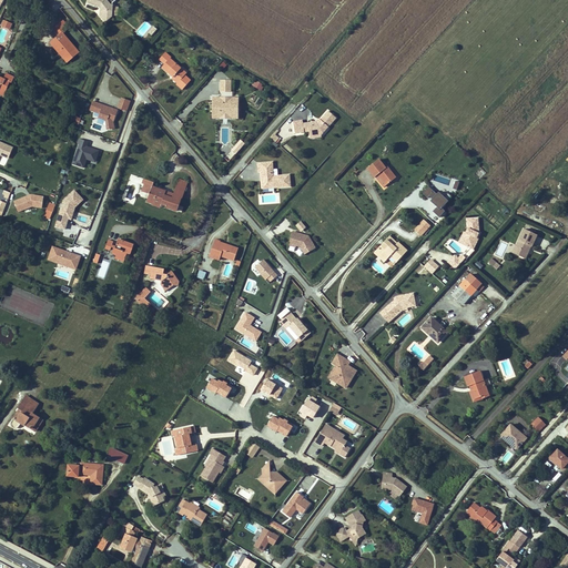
[(105,0),(89,0),(88,3),(98,7),(98,6),(101,10),(100,11),(100,17),(103,17),(107,21),(112,17),(113,4),(110,4),(105,0)]
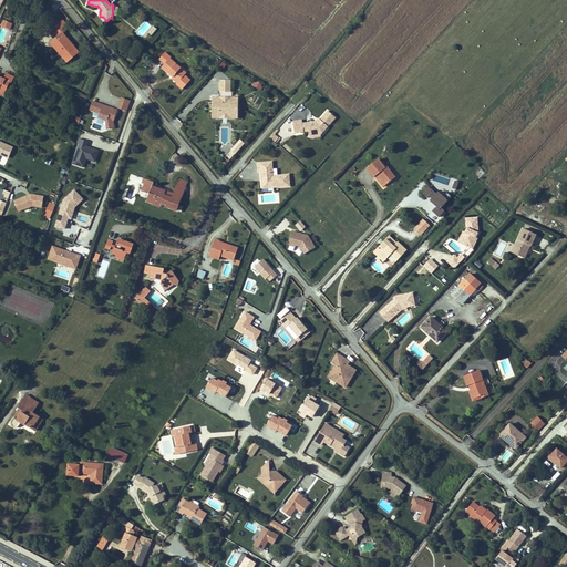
[(3,20),(0,27),(10,30),(12,23),(3,20)]
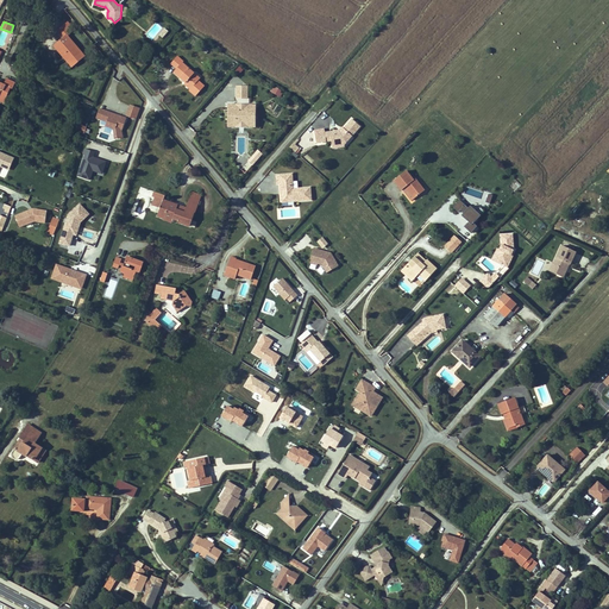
[(63,57),(67,55),(75,64),(85,57),(67,36),(71,32),(66,26),(57,32),(63,39),(60,42),(64,46),(58,51),(63,57)]
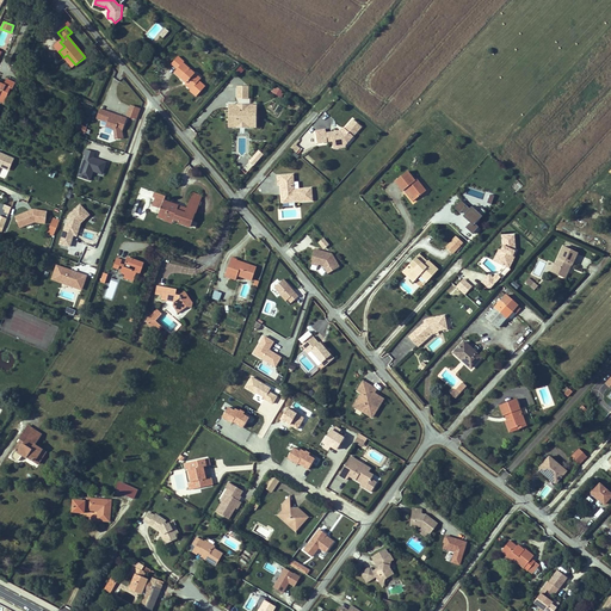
[(75,65),(67,55),(63,57),(73,67),(75,65)]
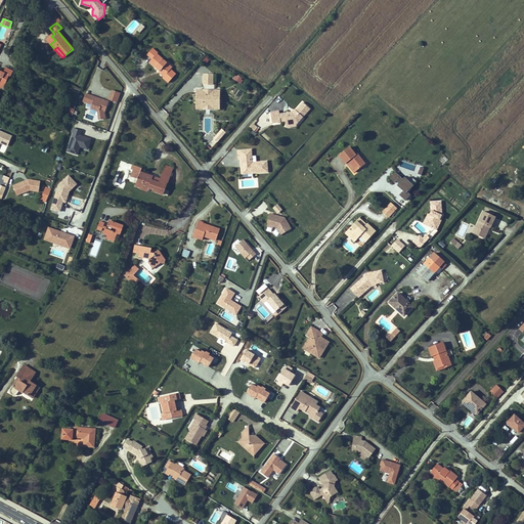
[(158,53),(153,49),(147,55),(151,60),(149,63),(155,69),(157,67),(161,71),(160,73),(159,74),(164,78),(171,71),(166,66),(167,63),(157,54),(158,53)]
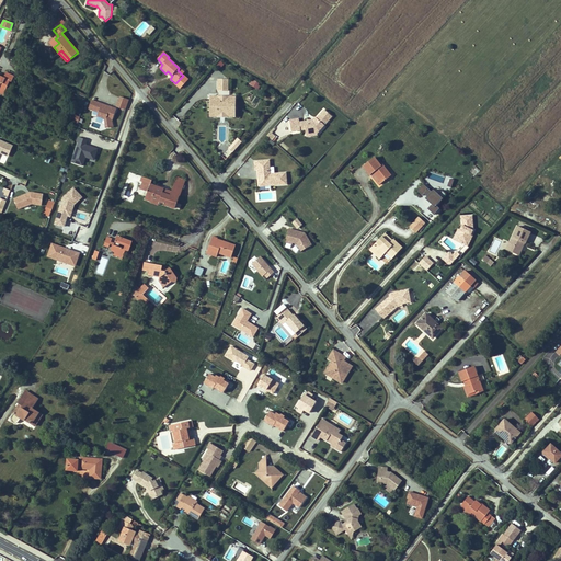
[(0,92),(4,94),(10,81),(12,82),(14,77),(7,72),(3,78),(0,76),(0,92)]
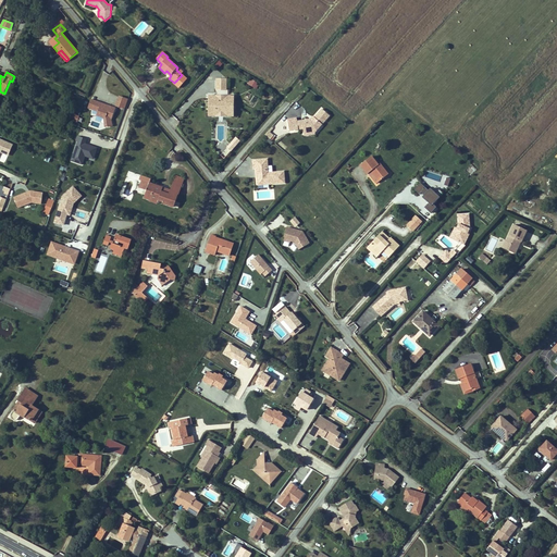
[(256,89),(259,84),(250,78),(247,84),(256,89)]
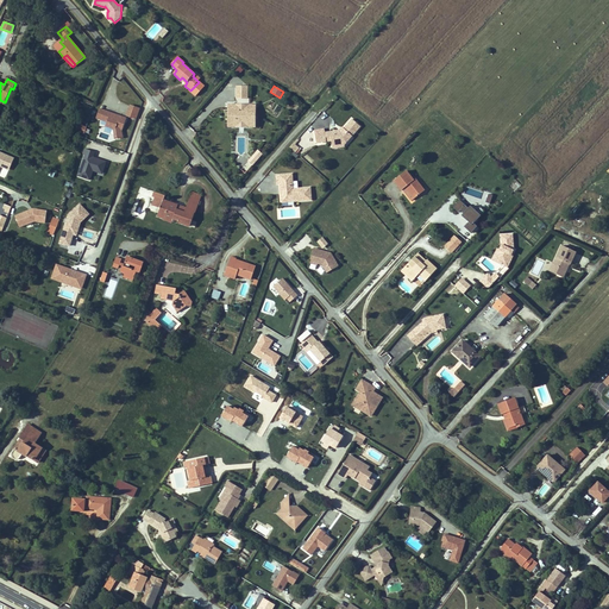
[(249,92),(237,92),(237,102),(249,102),(249,92)]
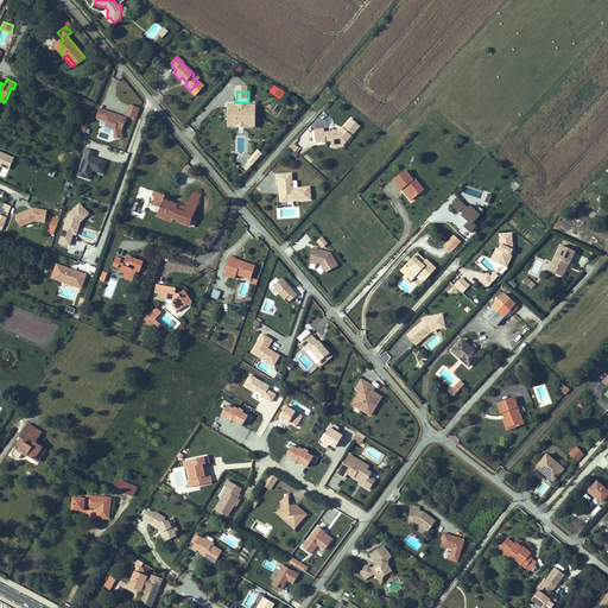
[(137,120),(140,108),(130,105),(126,116),(137,120)]
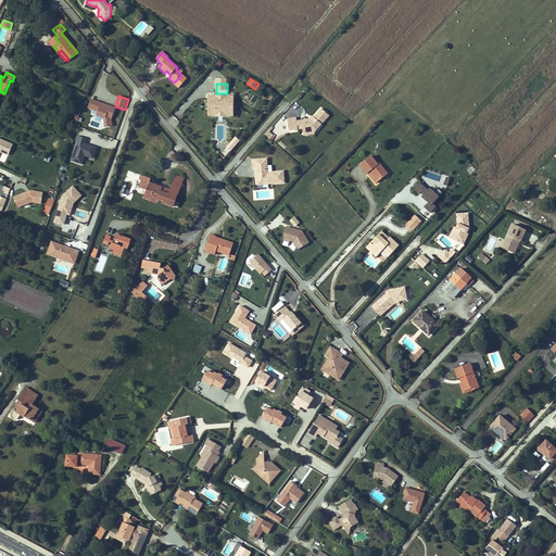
[(105,119),(103,126),(110,127),(116,106),(90,100),(88,109),(97,112),(96,116),(105,119)]
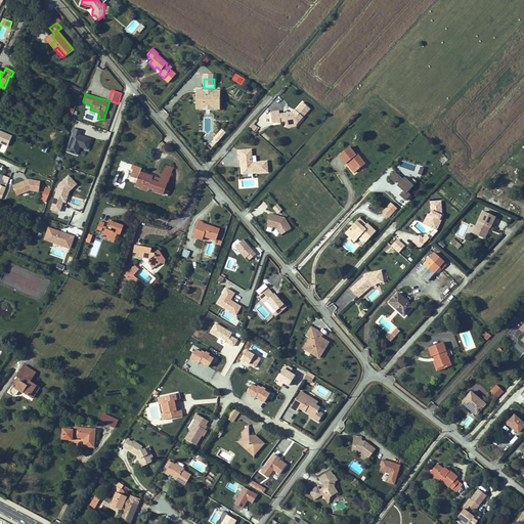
[(204,95),(198,95),(198,100),(200,100),(200,102),(198,102),(198,110),(204,110),(204,107),(214,107),(214,110),(219,110),(219,99),(214,99),(214,94),(206,94),(206,97),(204,97),(204,95)]
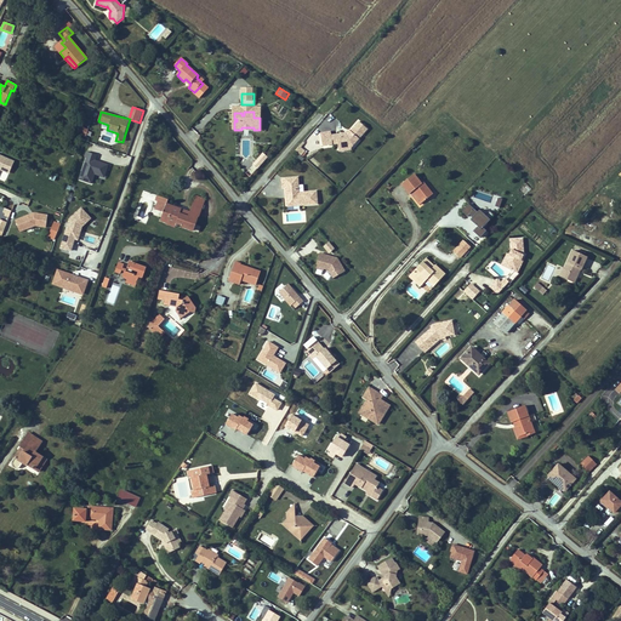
[(339,147),(339,149),(348,148),(352,151),(368,131),(359,124),(351,134),(348,137),(347,136),(337,137),(339,147)]
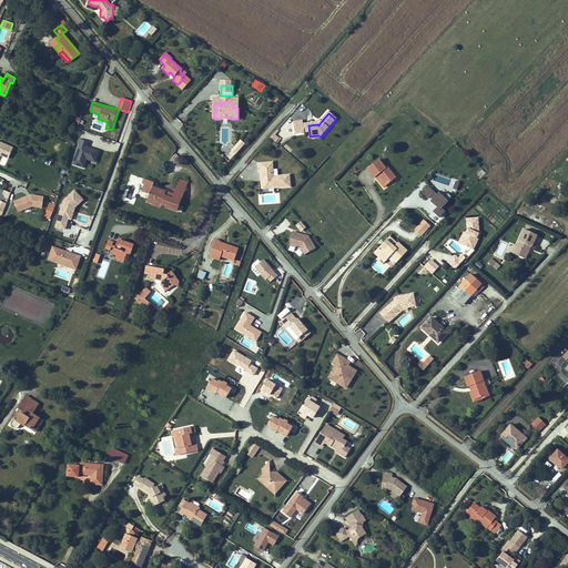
[(303,127),(303,123),(294,124),(295,135),(304,134),(303,127)]
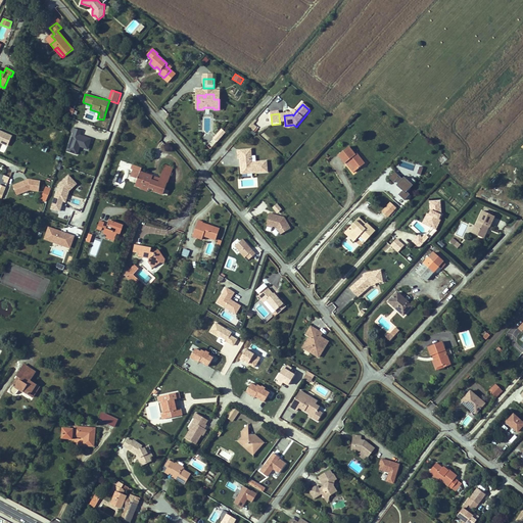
[(80,148),(89,150),(92,138),(81,135),(82,130),(73,128),(65,152),(78,155),(80,148)]
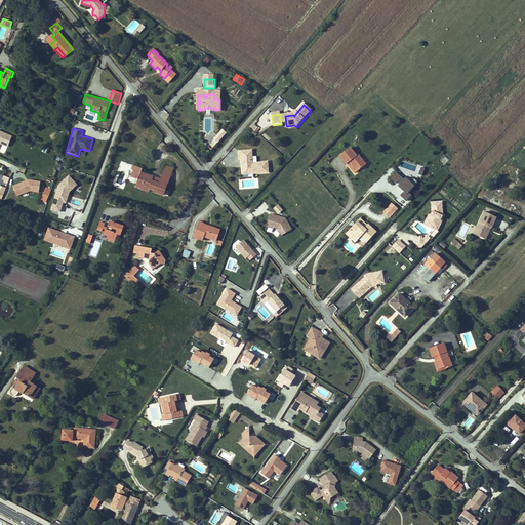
[(223,129),(209,146),(213,149),(226,132),(223,129)]
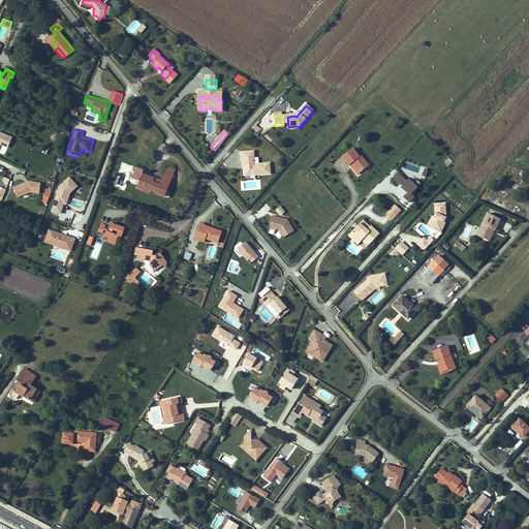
[(0,131),(0,153),(4,155),(11,136),(0,131)]
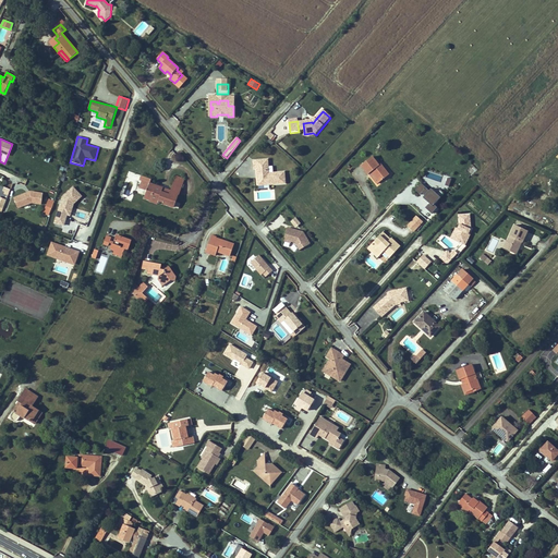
[(389,174),(380,164),(379,166),(372,157),(362,165),(368,173),(370,172),(372,171),(380,181),(389,174)]
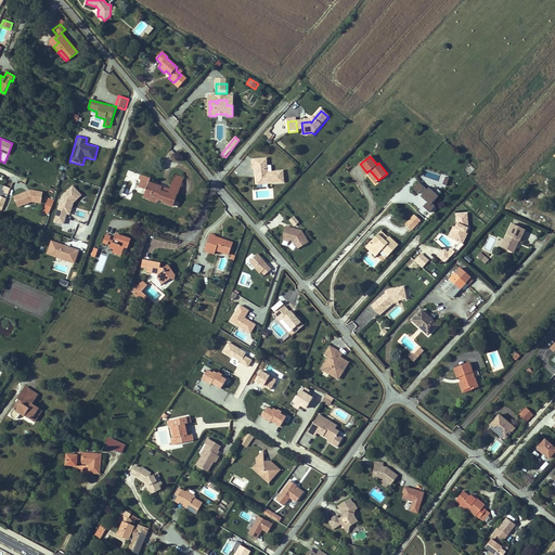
[(267,160),(253,162),(253,169),(256,169),(256,175),(257,175),(258,178),(256,178),(257,184),(261,184),(262,183),(268,182),(268,185),(284,184),(283,172),(268,173),(267,160)]
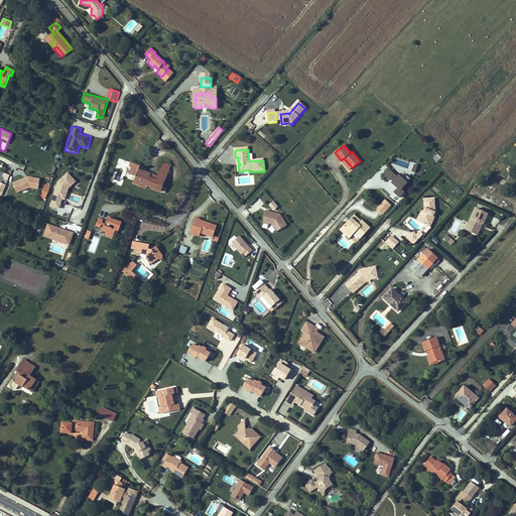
[(342,159),(350,169),(352,167),(344,158),(342,159)]
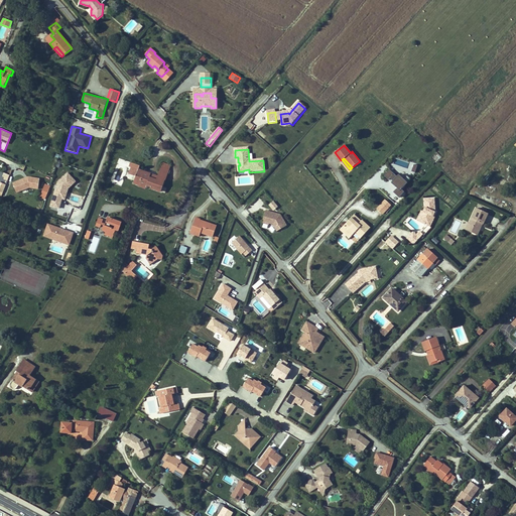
[(166,169),(165,173),(159,171),(157,177),(158,177),(165,179),(165,180),(170,166),(162,163),(161,167),(166,169)]
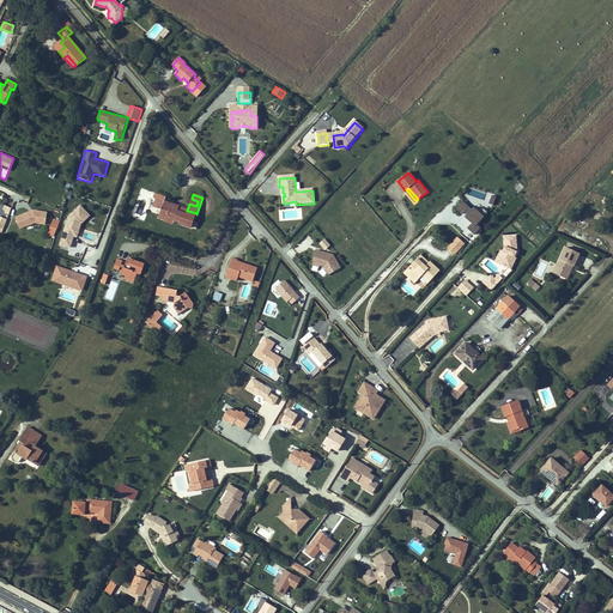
[(155,207),(162,210),(164,202),(157,200),(155,207)]
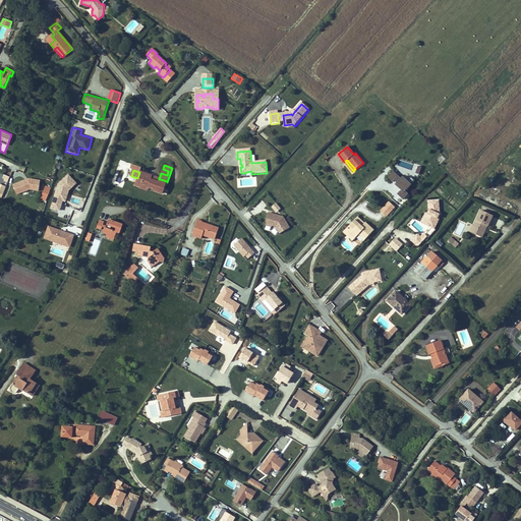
[(405,192),(411,185),(402,176),(401,178),(393,171),(387,178),(400,190),(397,194),(404,200),(408,195),(405,192)]
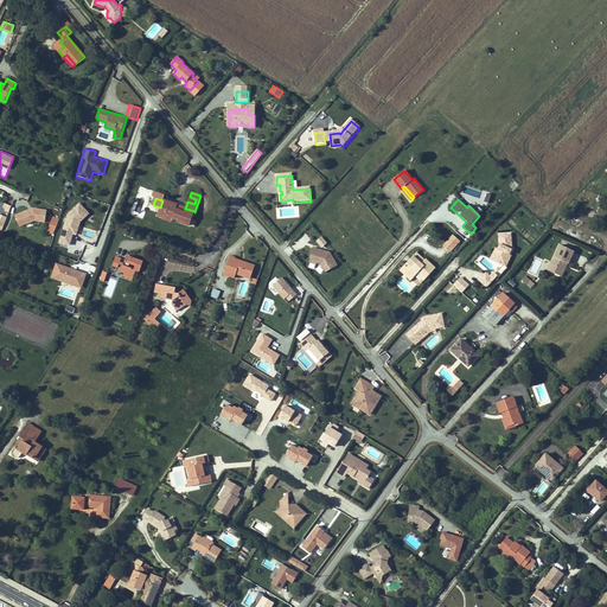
[(65,215),(59,243),(70,246),(72,236),(78,231),(81,223),(89,216),(87,227),(97,217),(91,216),(78,202),(78,205),(65,215)]
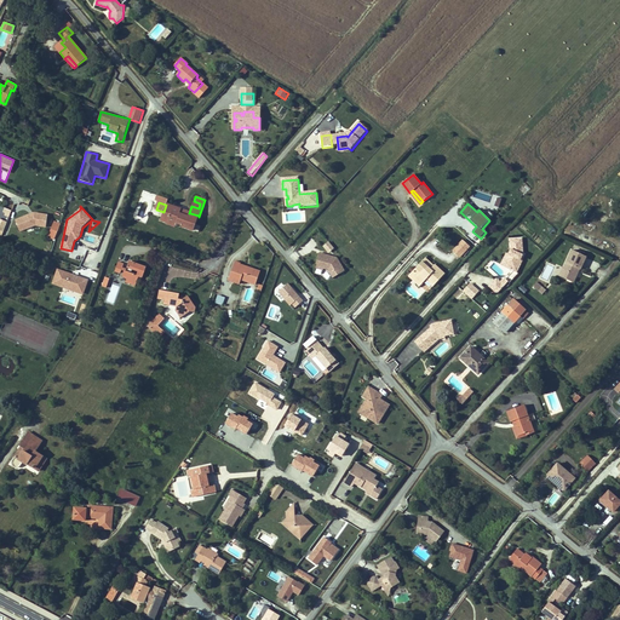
[(166,213),(164,212),(160,220),(167,223),(167,220),(176,223),(182,225),(182,227),(194,230),(199,216),(190,213),(190,216),(185,213),(184,216),(179,213),(181,210),(170,206),(166,213)]
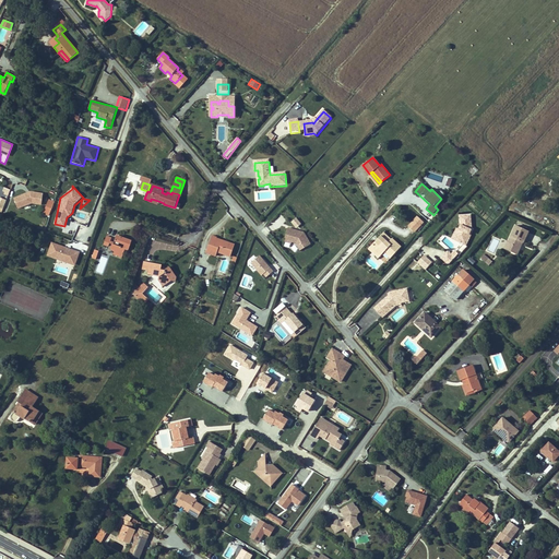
[(18,210),(43,202),(39,190),(14,199),(18,210)]
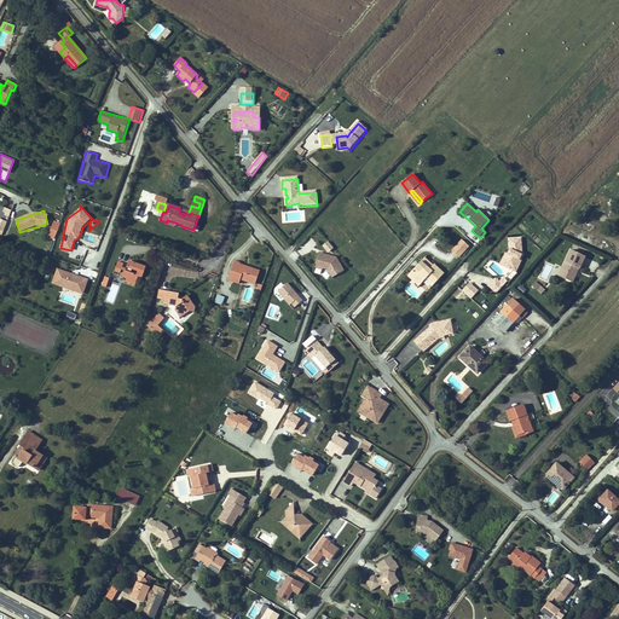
[(55,239),(58,231),(52,229),(48,237),(55,239)]
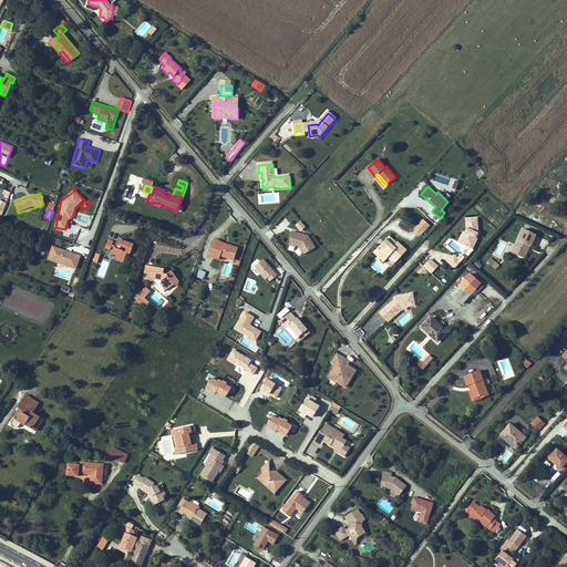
[(277,236),(290,224),(285,217),(270,229),(277,236)]
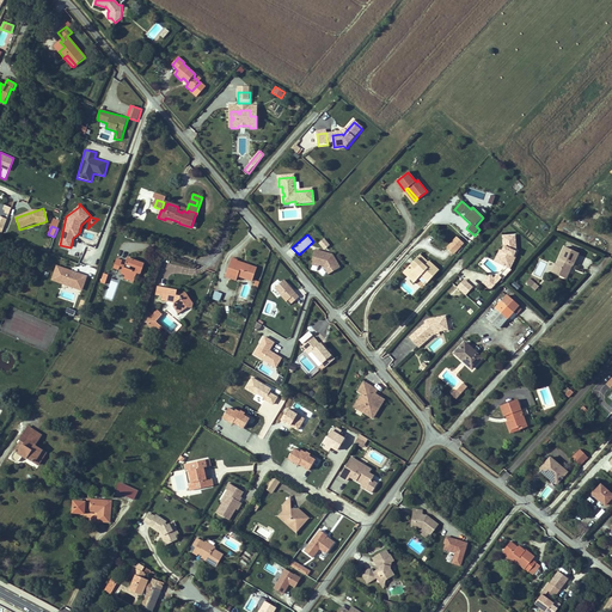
[(453,254),(464,243),(458,237),(447,248),(453,254)]
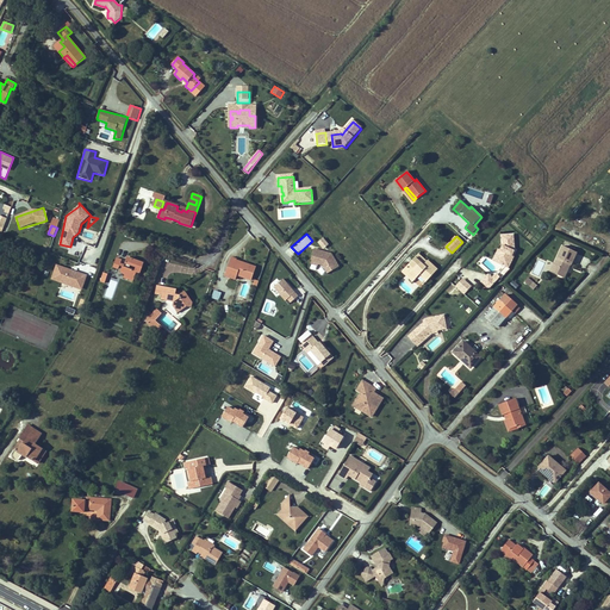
[(73,237),(73,248),(78,248),(78,243),(82,243),(82,237),(73,237)]
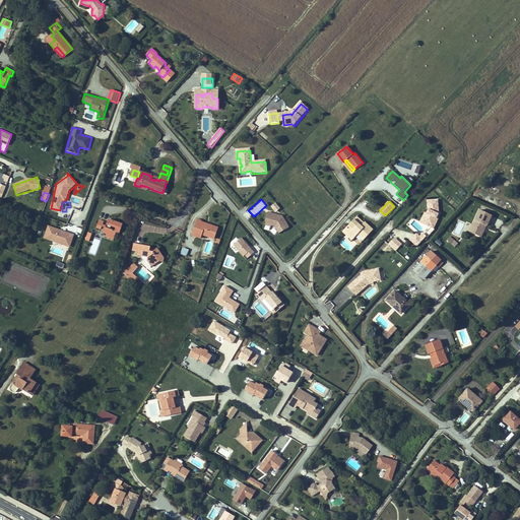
[(276,212),(280,208),(275,202),(271,207),(276,212)]
